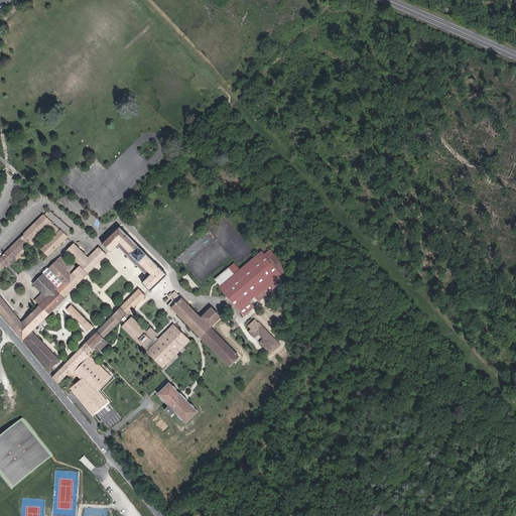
[(49,211),(45,214),(68,234),(71,230),(49,211)]
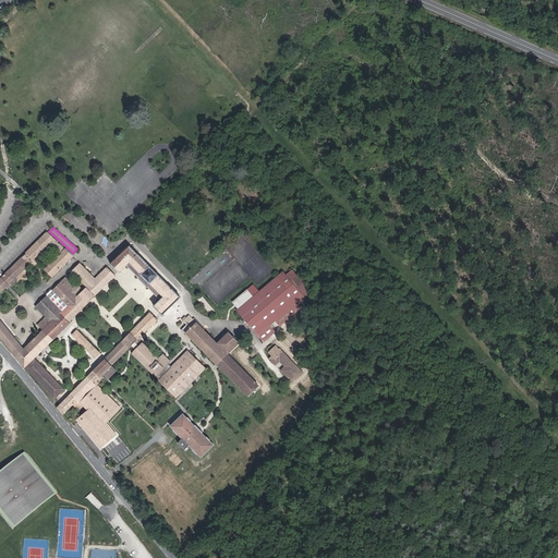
[(15,278),(29,264),(28,263),(32,259),(33,261),(49,245),(60,254),(45,269),(52,276),(73,256),(46,232),(25,253),(8,270),(15,278)]
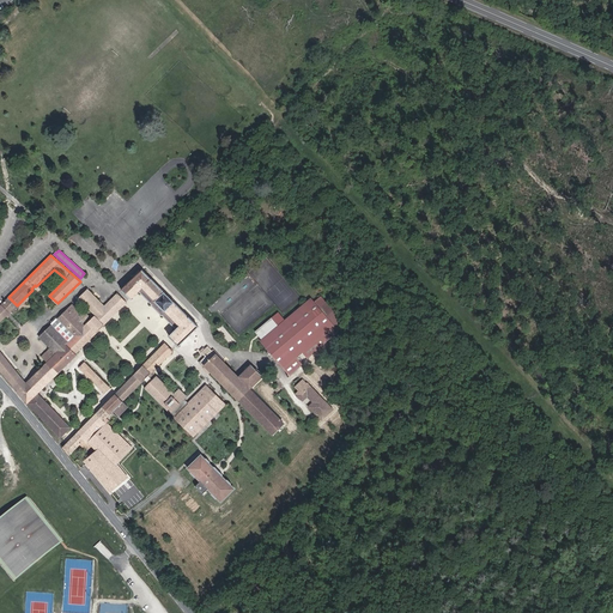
[(139,291),(143,287),(180,326),(176,329),(169,335),(178,345),(198,327),(188,317),(141,271),(121,290),(131,299),(139,291)]
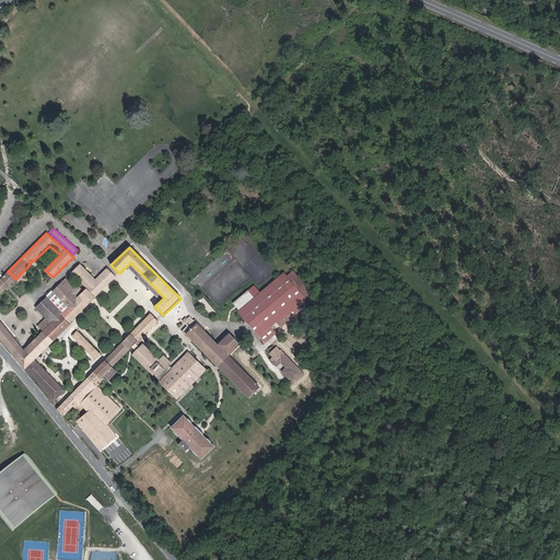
[(164,298),(130,263),(127,266),(139,278),(138,278),(148,287),(161,301),(164,298)]
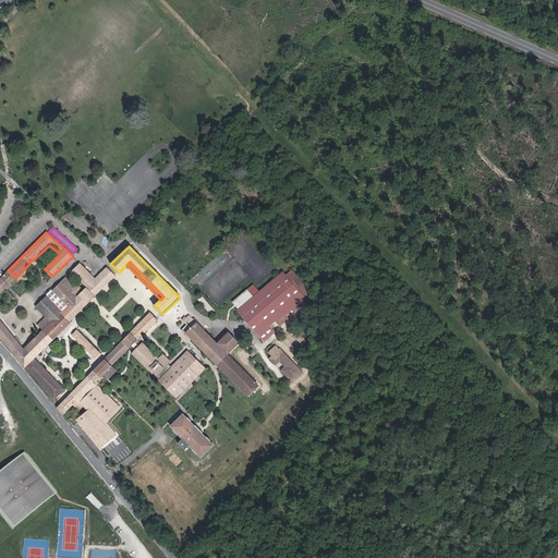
[(95,278),(80,263),(71,271),(86,287),(95,278)]
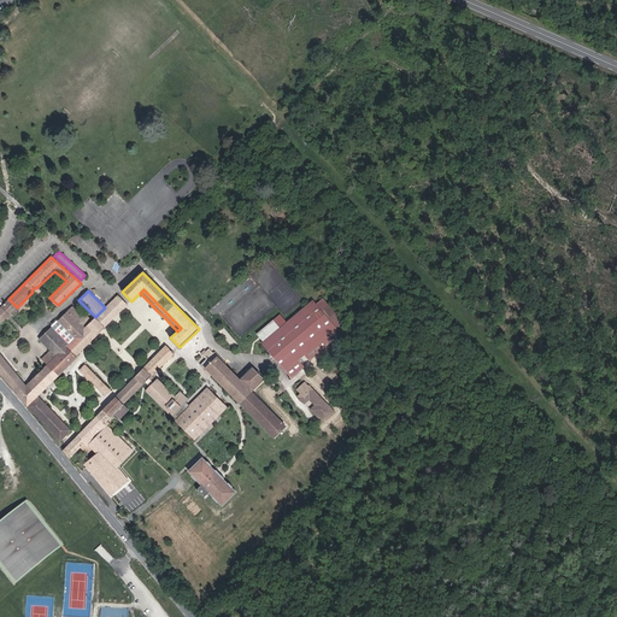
[(37,395),(77,357),(76,356),(105,327),(127,305),(118,295),(105,307),(95,317),(83,329),(56,356),(56,357),(47,364),(25,386),(17,394),(27,406),(28,406),(60,440),(71,430),(37,395)]
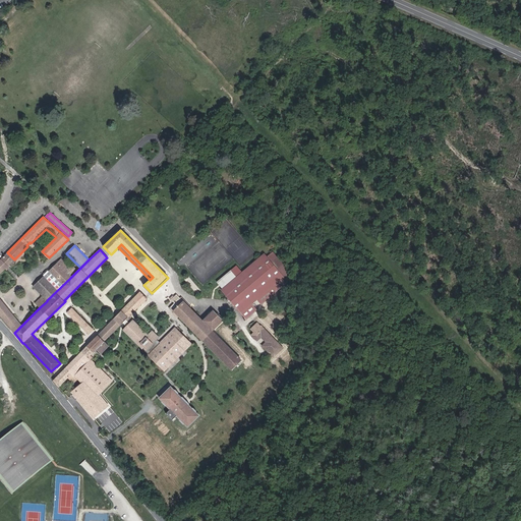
[(292,275),(273,251),(268,256),(284,277),(287,280),(288,278),(292,275)]
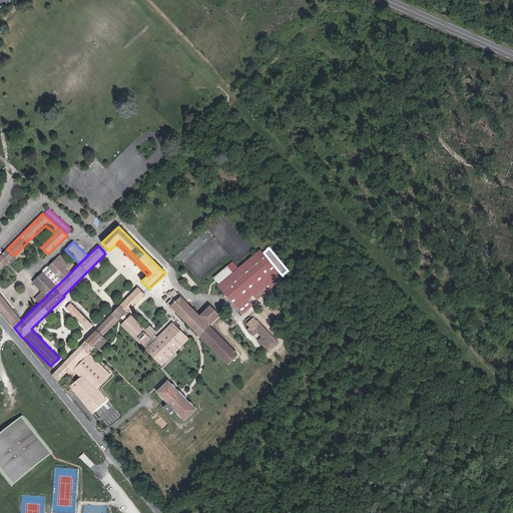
[(21,321),(0,294),(0,269),(5,265),(8,262),(14,255),(7,248),(0,255),(0,310),(14,328),(21,321)]
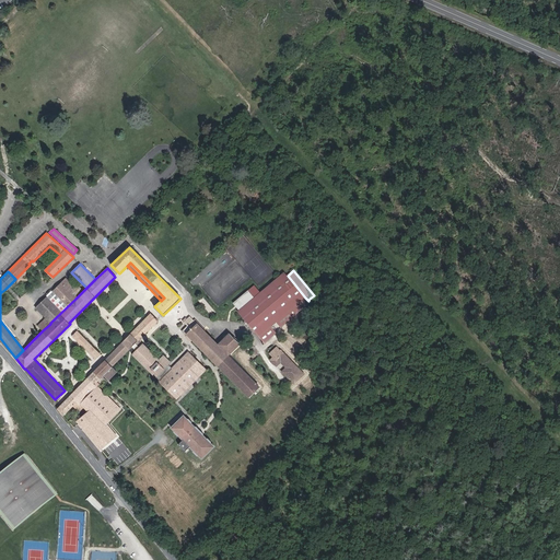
[(276,322),(305,298),(288,276),(284,272),(237,312),(258,337),(270,327),(276,322)]
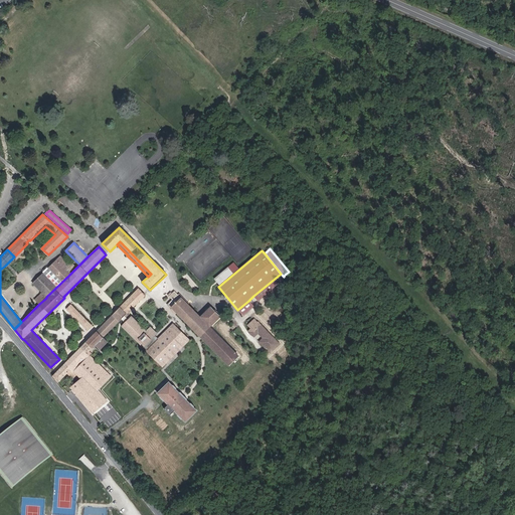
[(32,283),(46,297),(69,275),(67,273),(72,268),(60,255),(48,268),(47,267),(42,272),(43,273),(32,283)]
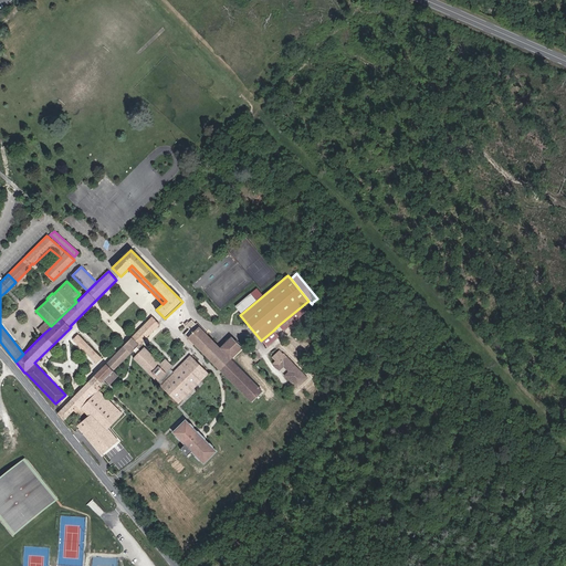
[(283,331),(313,305),(312,304),(308,301),(279,325),(283,331)]
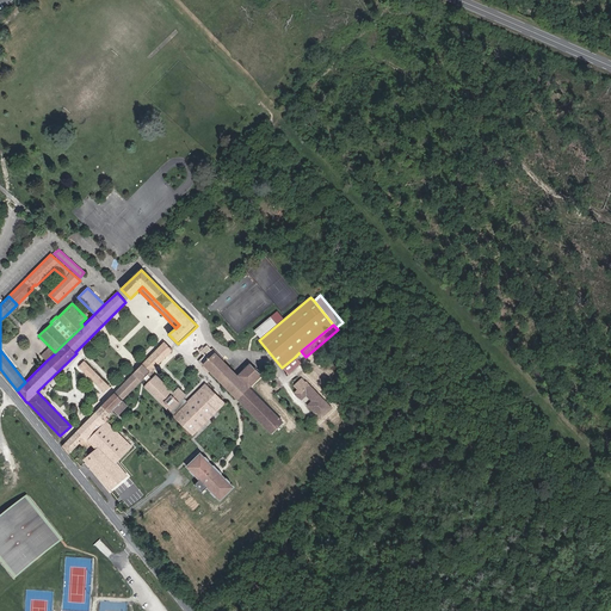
[(122,400),(143,378),(148,374),(172,350),(164,341),(62,446),(68,454),(80,443),(85,438),(106,417),(113,408),(122,400)]
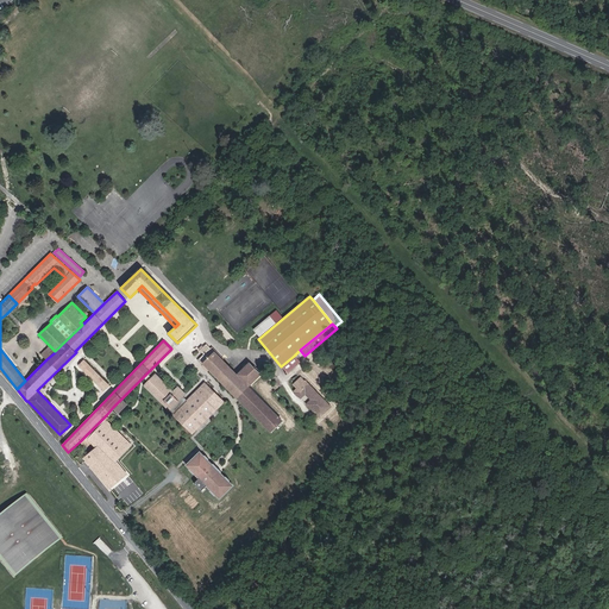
[(237,375),(214,352),(213,353),(211,351),(212,350),(206,344),(200,351),(203,355),(199,359),(236,396),(237,395),(240,400),(251,389),(248,387),(261,375),(249,363),(237,375)]
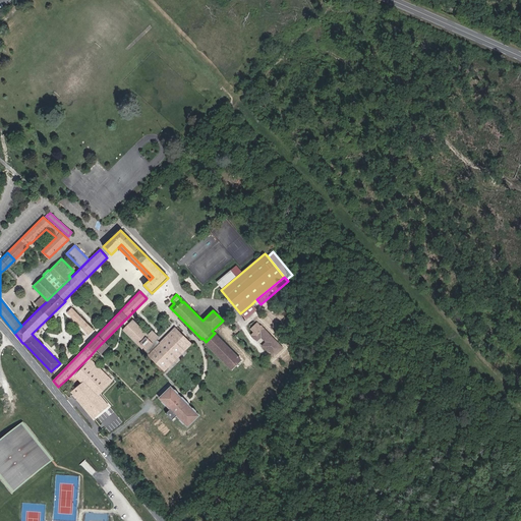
[(40,307),(47,301),(42,296),(35,302),(40,307)]
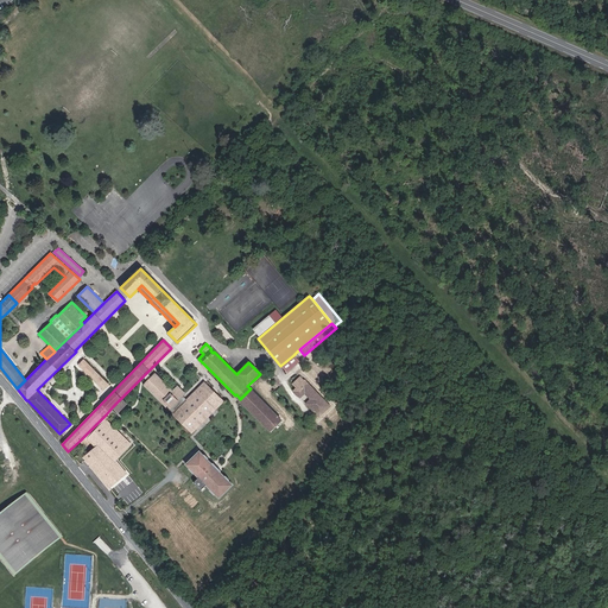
[(286,373),(299,361),(293,355),(280,366),(286,373)]
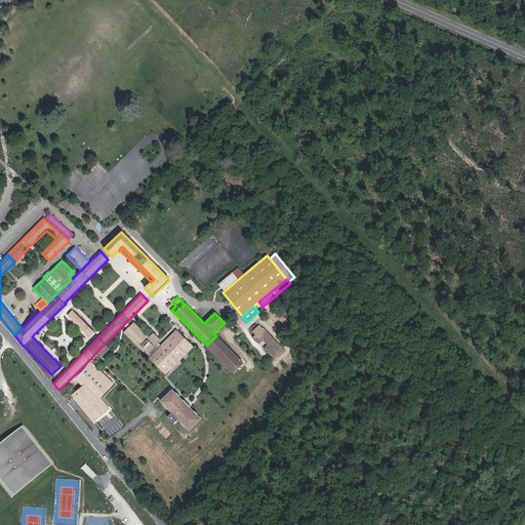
[(93,332),(73,311),(69,315),(89,336),(93,332)]
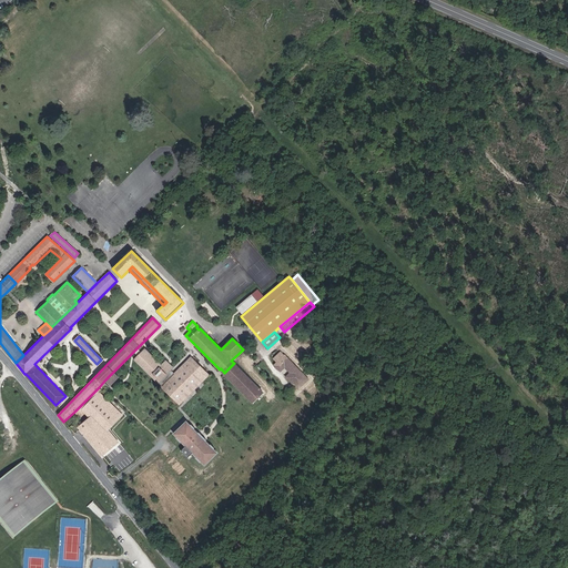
[(138,355),(133,359),(138,363),(158,383),(179,404),(208,375),(202,368),(200,371),(195,366),(198,364),(191,358),(175,374),(171,369),(173,367),(165,361),(161,365),(144,348),(141,352),(138,355)]
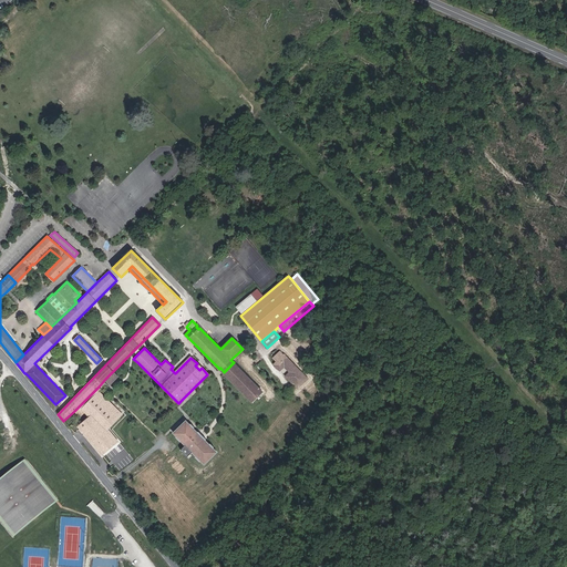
[(308,379),(280,351),(274,358),(277,362),(274,364),(280,370),(284,367),(289,373),(286,377),(291,382),(294,381),(299,387),(308,379)]
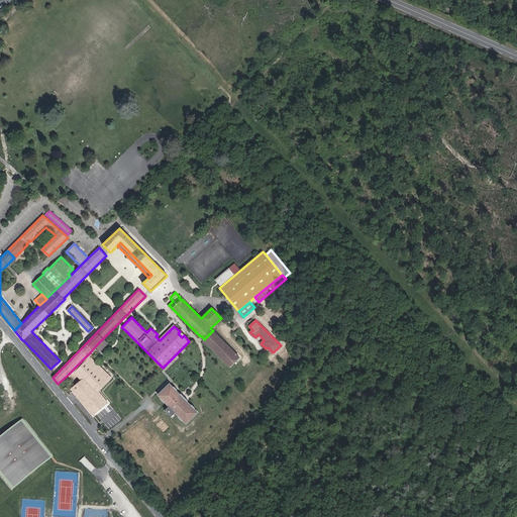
[(239,356),(213,330),(204,339),(203,340),(229,367),(239,356)]
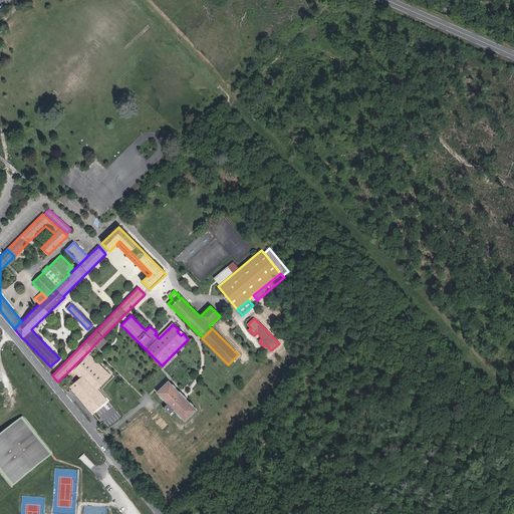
[(100,348),(107,341),(102,336),(95,343),(100,348)]
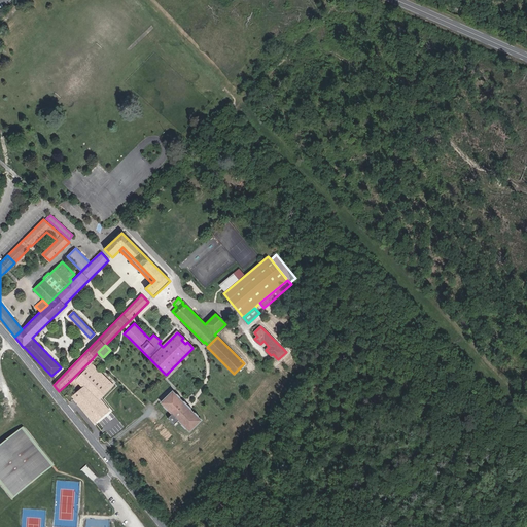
[(75,380),(94,361),(92,359),(73,378),(75,380)]
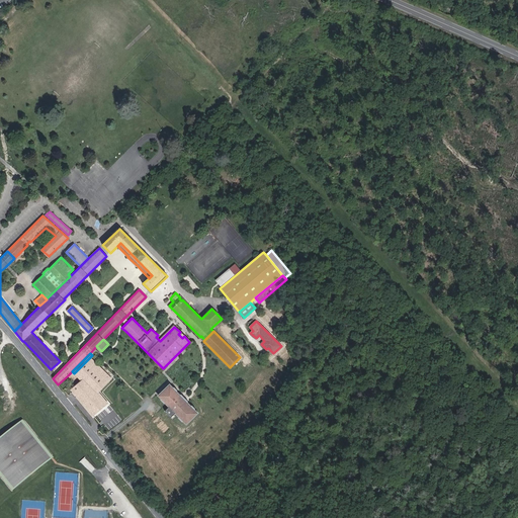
[(74,373),(72,371),(68,375),(73,380),(77,376),(74,373)]
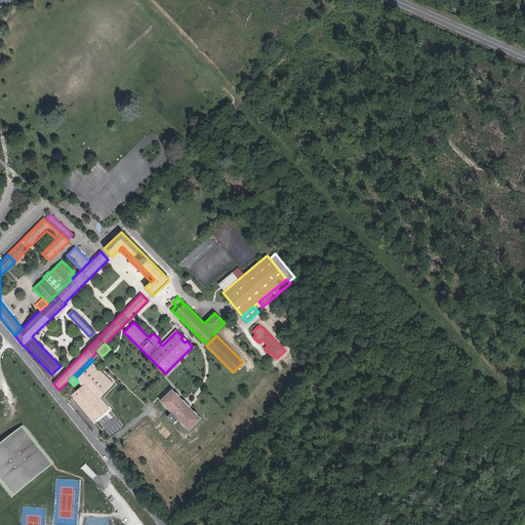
[(175,393),(172,390),(161,401),(164,405),(163,406),(166,409),(167,408),(171,412),(167,416),(173,423),(178,418),(182,422),(182,423),(185,428),(186,427),(189,430),(201,418),(197,415),(198,414),(195,410),(194,411),(178,397),(179,396),(176,392),(175,393)]
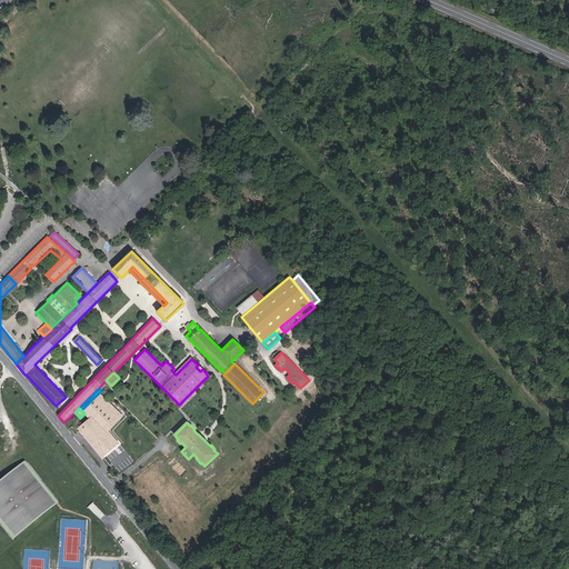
[(56,503),(23,463),(0,482),(0,518),(15,537),(56,503)]
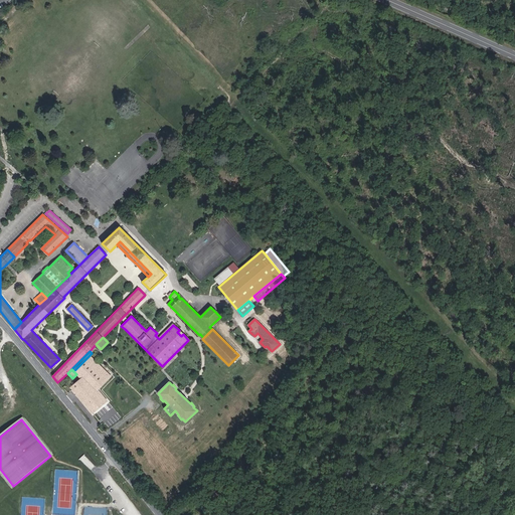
[(84,456),(80,460),(90,470),(95,465),(84,456)]
